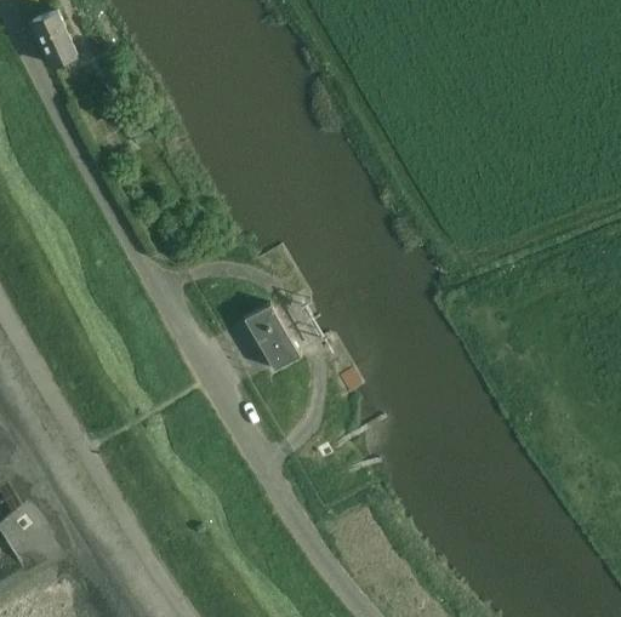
[(52,68),(52,67),(77,57),(56,12),(32,23),(52,68)]
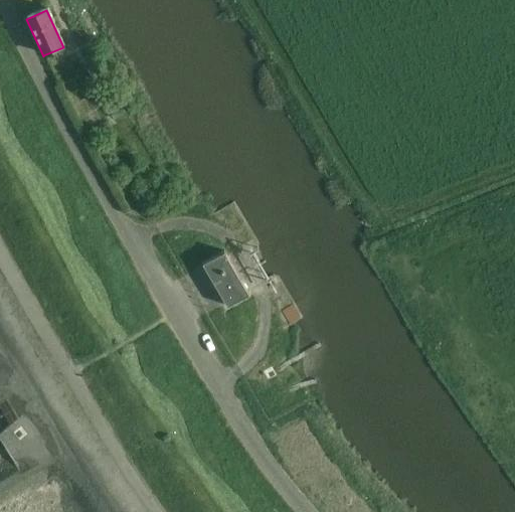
[(190,280),(200,275),(189,250),(179,256),(190,280)]
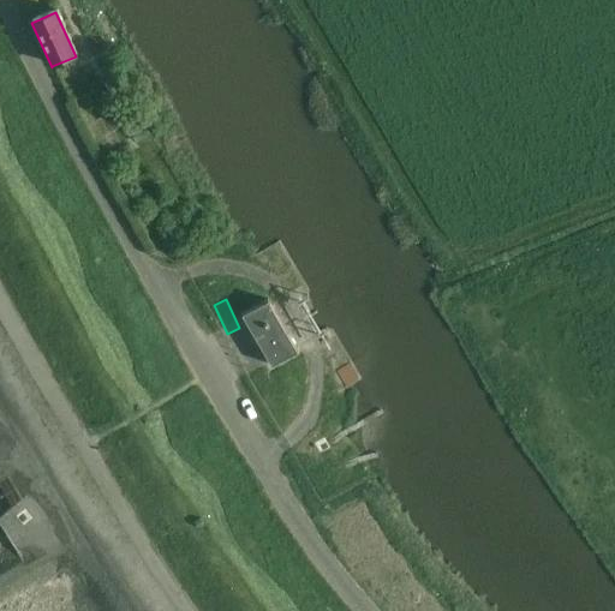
[(240,317),(270,367),(297,353),(267,301),(240,317)]
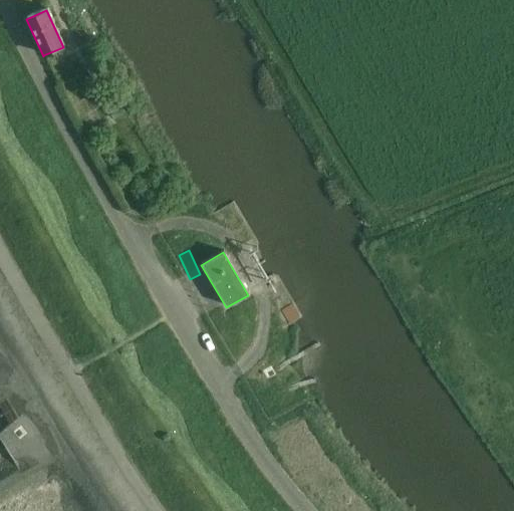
[(120,399),(133,393),(127,381),(115,388),(120,399)]
